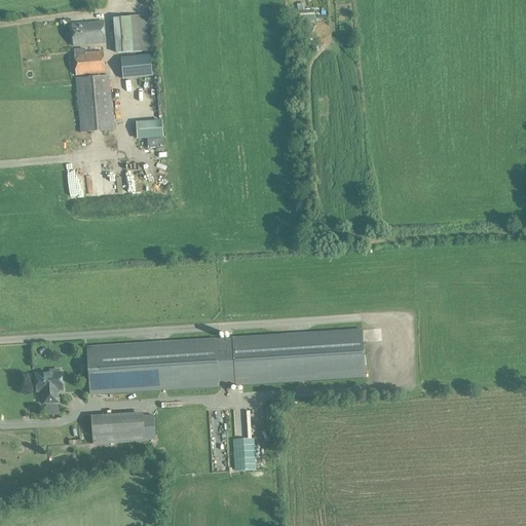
[(150,15),(113,19),(116,53),(153,50),(150,15)]
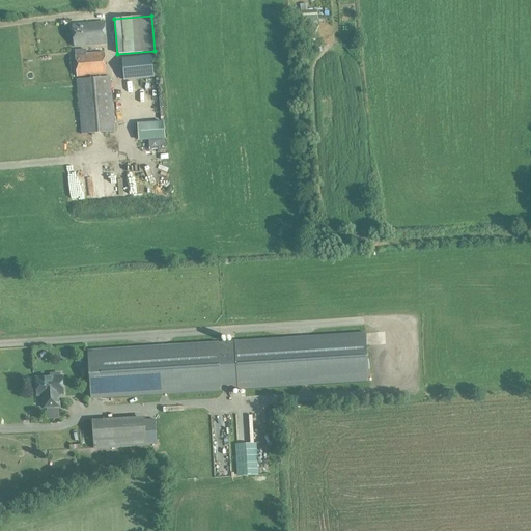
[(105,22),(73,24),(75,47),(107,45),(105,22)]
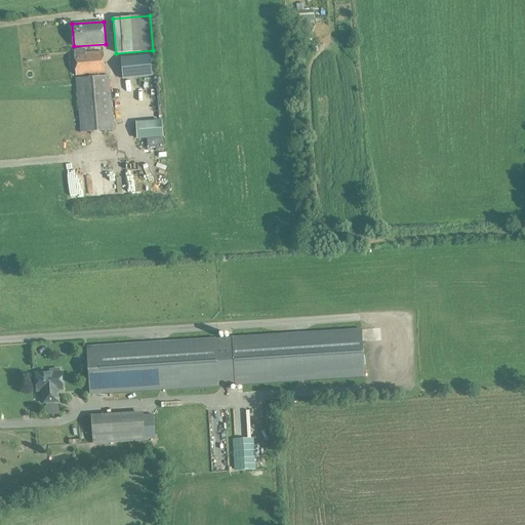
[(104,51),(75,53),(77,78),(106,76),(104,51)]
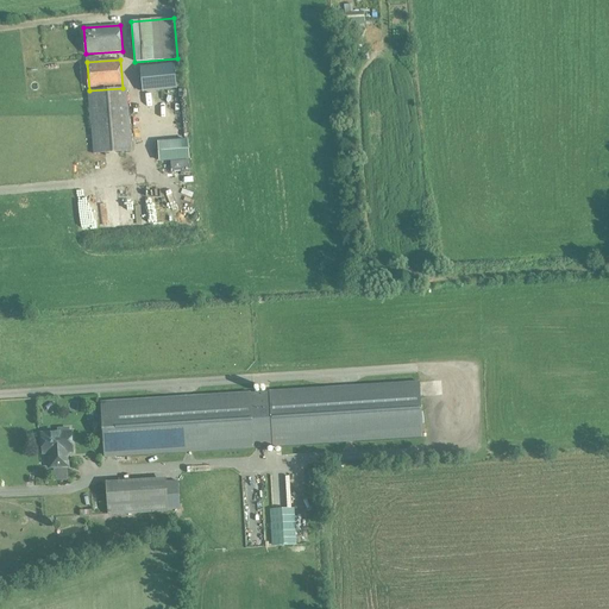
[(175,63),(140,67),(144,92),(177,88),(175,63)]
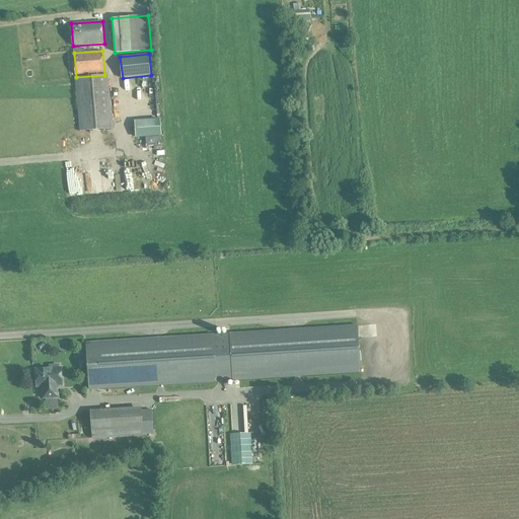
[(108,75),(75,78),(79,131),(114,128),(108,75)]
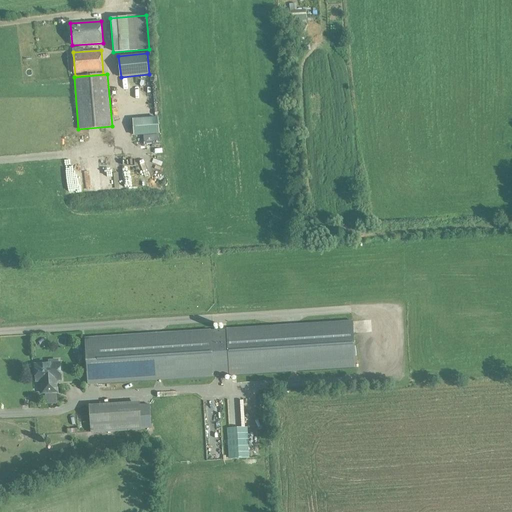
[(159,143),(159,134),(144,136),(144,145),(159,143)]
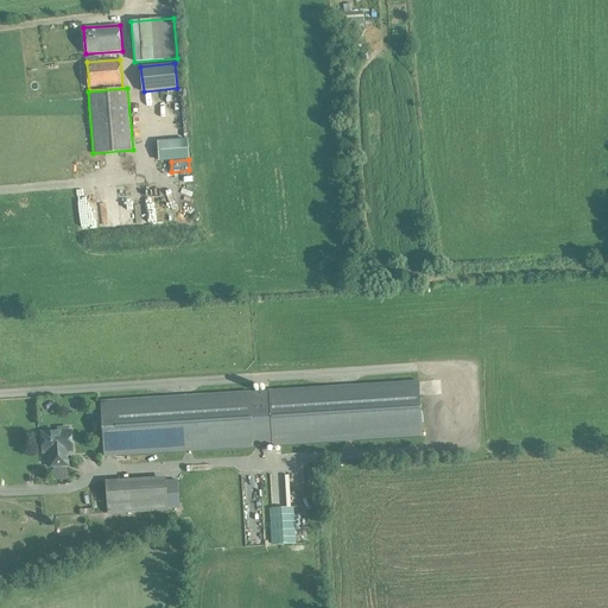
[(152,192),(144,192),(145,216),(153,216),(152,192)]
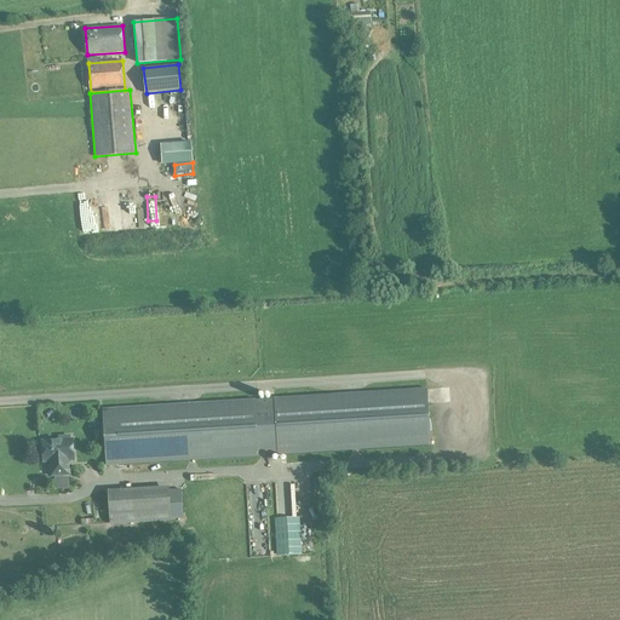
[(103,409),(107,466),(431,446),(428,389),(103,409)]
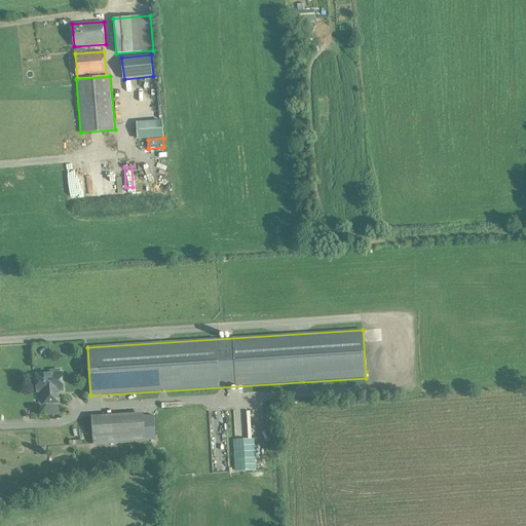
[(50,374),(36,375),(37,392),(43,391),(43,395),(43,404),(59,403),(58,390),(63,390),(62,373),(60,373),(60,370),(50,371),(50,374)]
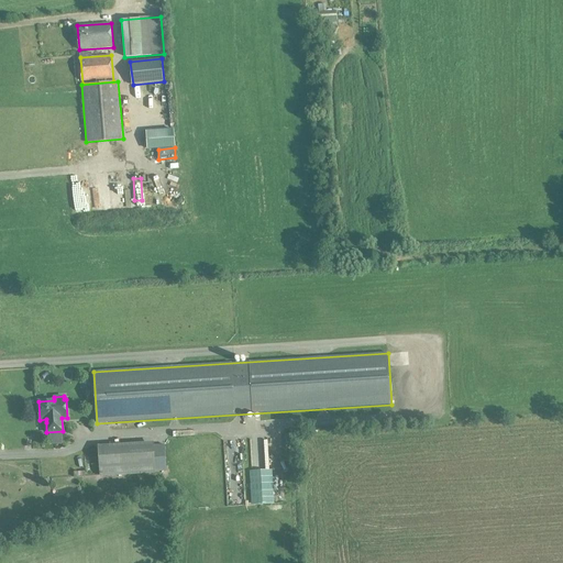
[(147,439),(96,442),(97,452),(76,453),(76,455),(62,455),(62,468),(94,466),(94,475),(148,472),(147,439)]
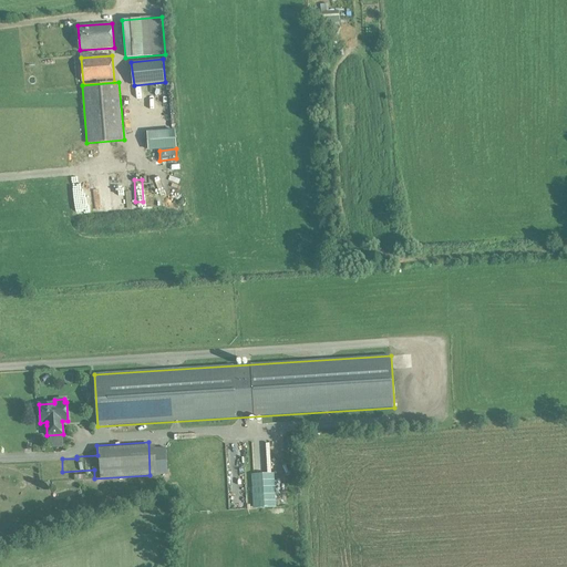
[(227,459),(228,501),(240,501),(239,457),(227,459)]
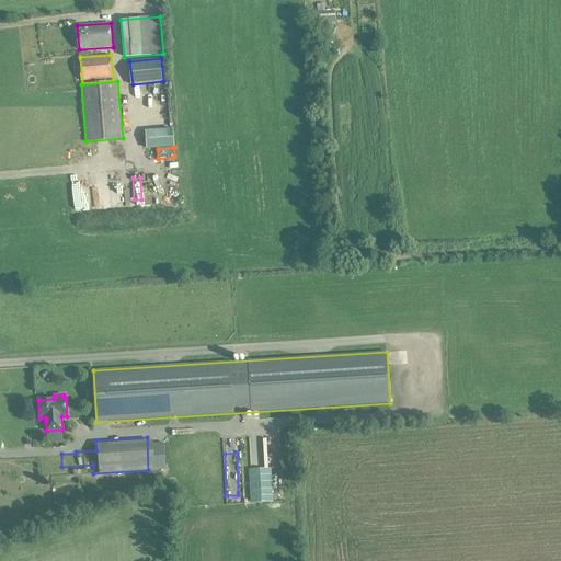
[(268,470),(251,470),(252,502),(271,501),(268,470)]
